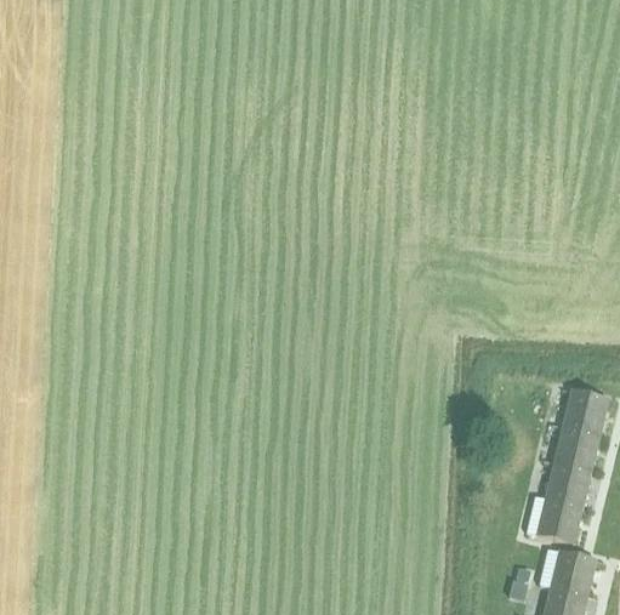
[(570,391),(562,427),(598,437),(607,399),(570,391)]
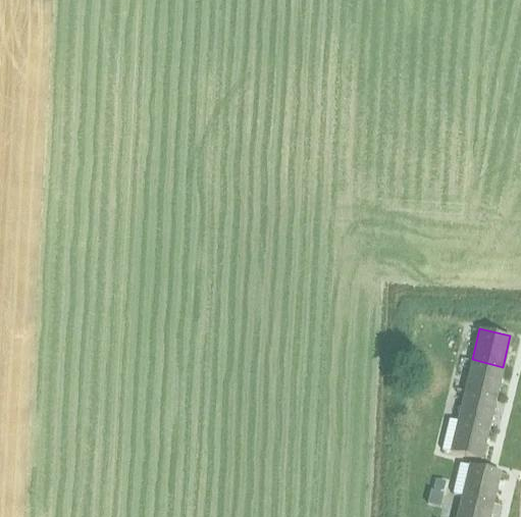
[(503,367),(472,359),(465,389),(496,397),(503,367)]
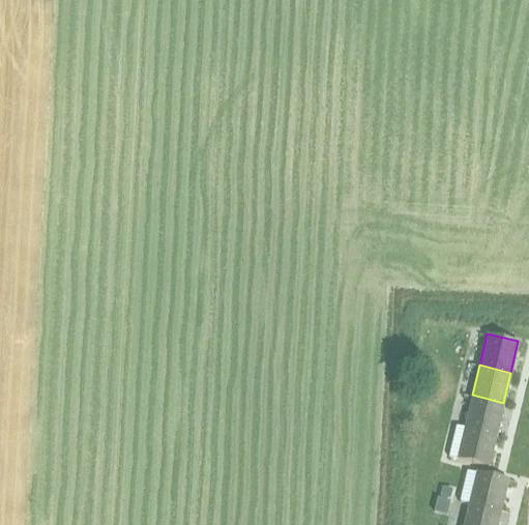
[(503,403),(472,395),(465,425),(496,433),(503,403)]
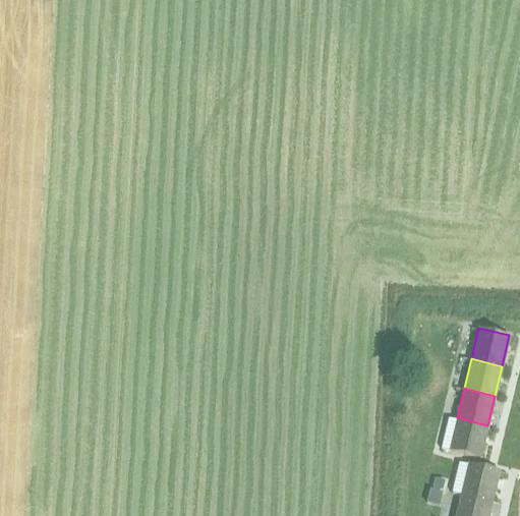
[(449,416),(442,447),(480,456),(487,425),(457,417),(449,416)]
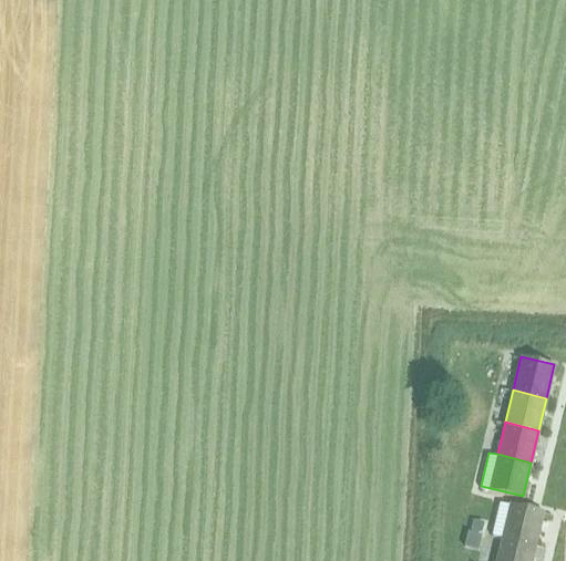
[(500,500),(492,533),(502,536),(502,538),(536,546),(544,511),(544,510),(510,502),(500,500)]
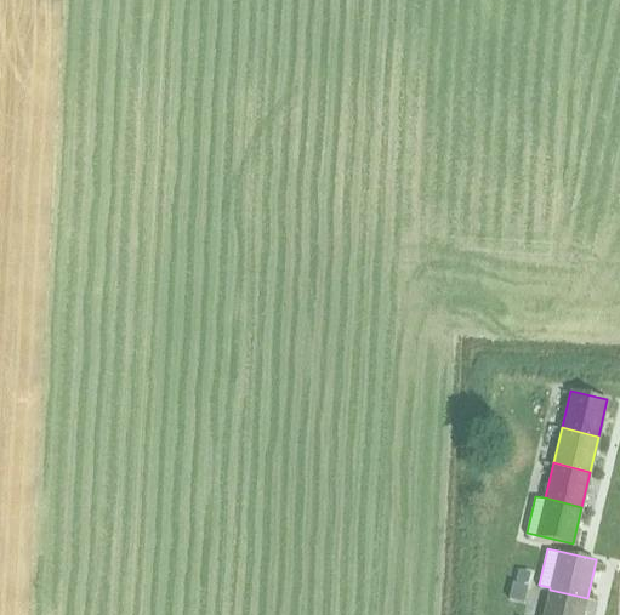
[(517,567),(515,578),(525,580),(529,569),(517,567)]
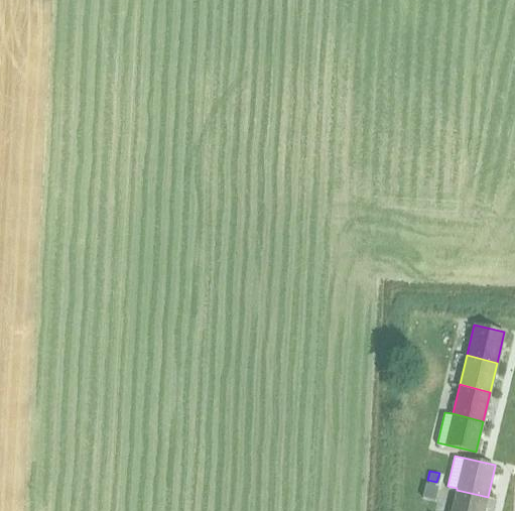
[(425,482),(421,495),(434,498),(437,485),(425,482)]
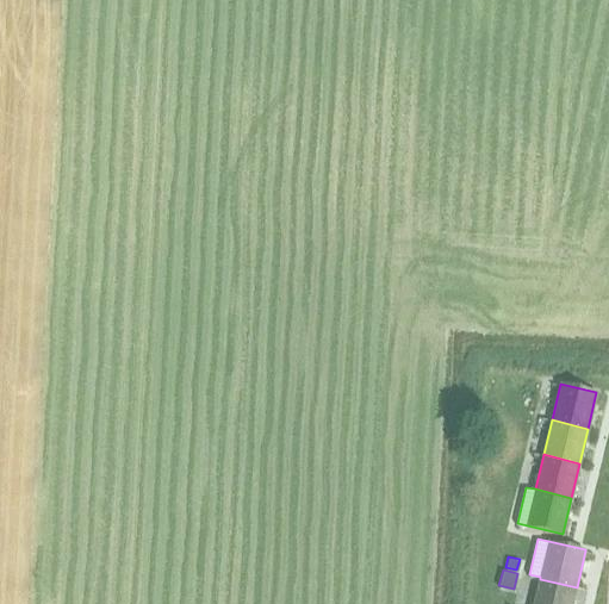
[(540,579),(533,603),(572,603),(577,587),(540,579)]
